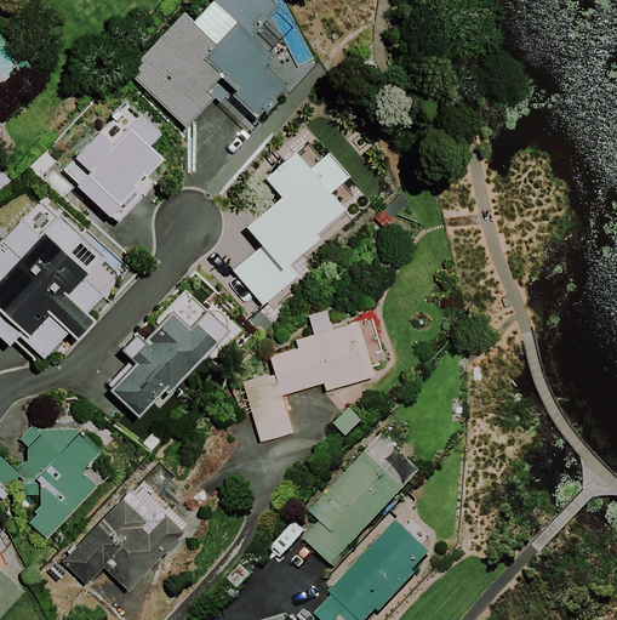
[(188,0),(186,4),(189,7),(140,58),(149,67),(137,80),(186,128),(216,97),(223,104),(232,95),(257,119),(287,89),(266,68),(274,58),(251,35),(263,23),(285,0),(188,0)]
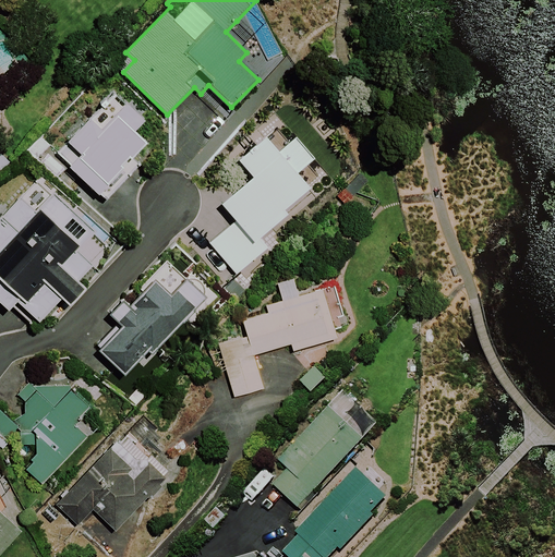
[(145,119),(115,91),(68,141),(82,154),(70,166),(106,201),(141,164),(133,157),(148,141),(135,129),(145,119)]
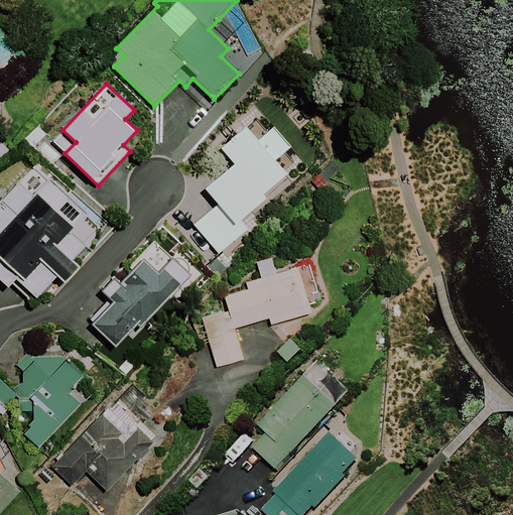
[(290,145),(256,107),(217,143),(234,162),(205,188),(218,204),(194,226),(220,254),(248,229),(240,220),(266,197),(263,194),(286,172),(275,159),(290,145)]
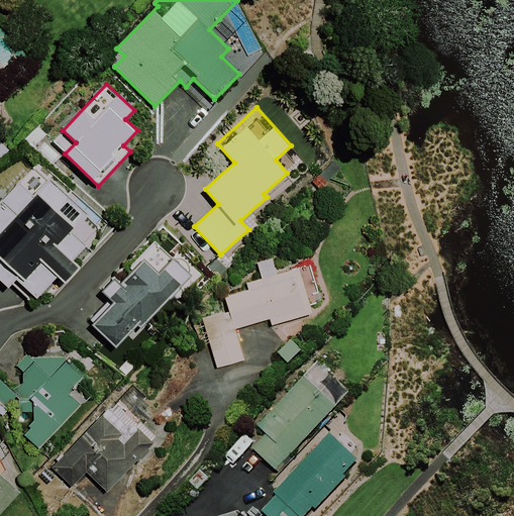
[(0,279),(8,287),(15,280),(35,298),(58,275),(65,282),(82,265),(75,259),(88,244),(72,229),(88,211),(65,189),(36,163),(4,197),(0,192),(0,279)]
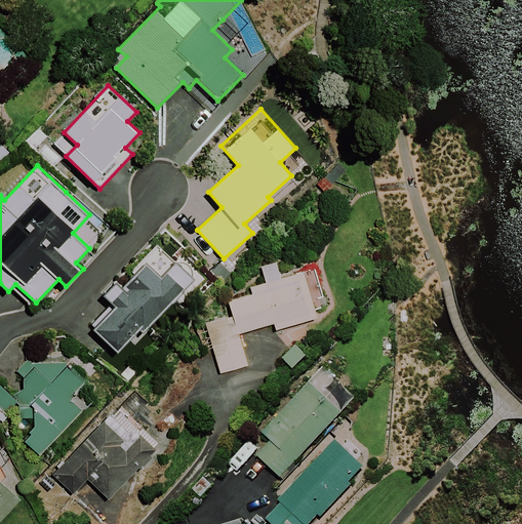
[(160,279),(145,263),(120,285),(124,290),(111,303),(115,307),(93,326),(117,352),(183,292),(166,274),(160,279)]
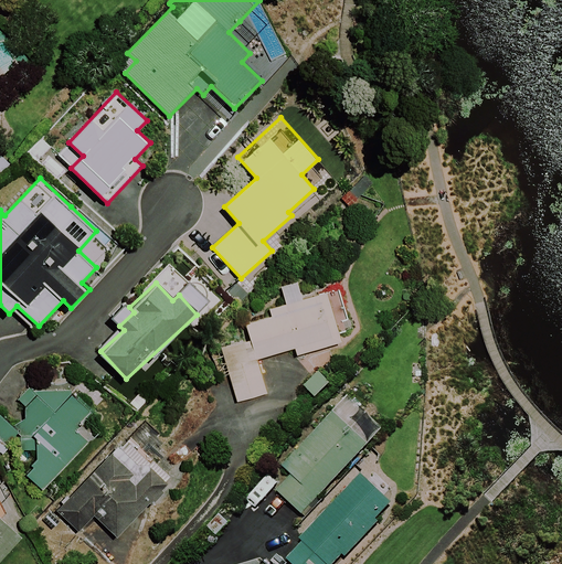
[(301,299),(298,283),(282,287),(286,305),(268,310),(271,317),(245,323),(251,341),(223,348),(237,402),(269,394),(261,358),(295,349),(297,354),(342,343),(340,334),(352,331),(341,289),(301,299)]
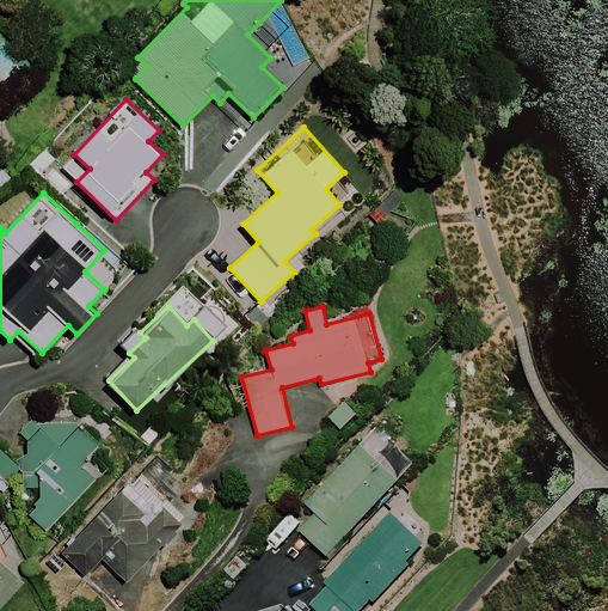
[(59,446),(41,428),(25,444),(30,448),(16,463),(0,447),(0,486),(47,531),(106,469),(71,434),(59,446)]
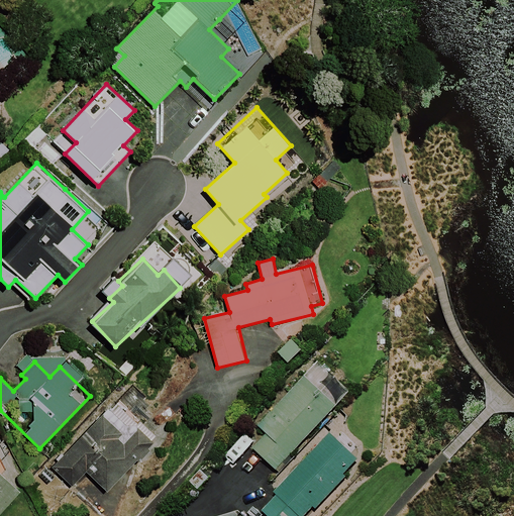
[(348,394),(318,366),(260,427),(269,435),(254,449),(276,471),(348,394)]
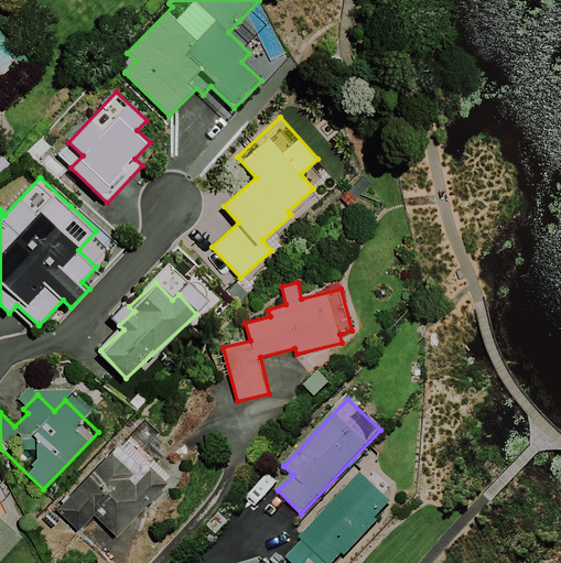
[(155,465),(135,486),(128,479),(133,474),(114,453),(47,519),(54,524),(64,516),(78,530),(95,513),(116,536),(171,479),(155,465)]
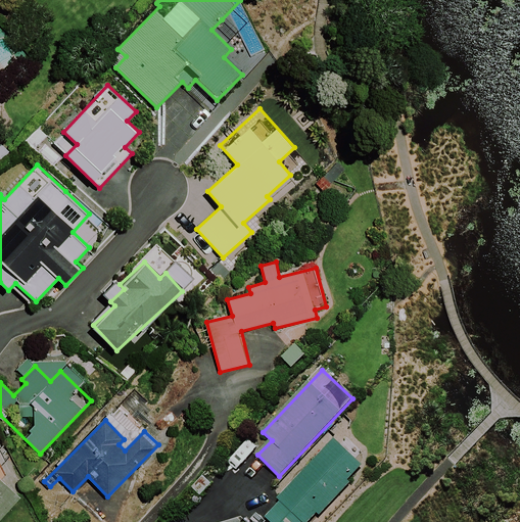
[(316,521),(365,468),(332,439),(264,516),(270,521),(316,521)]
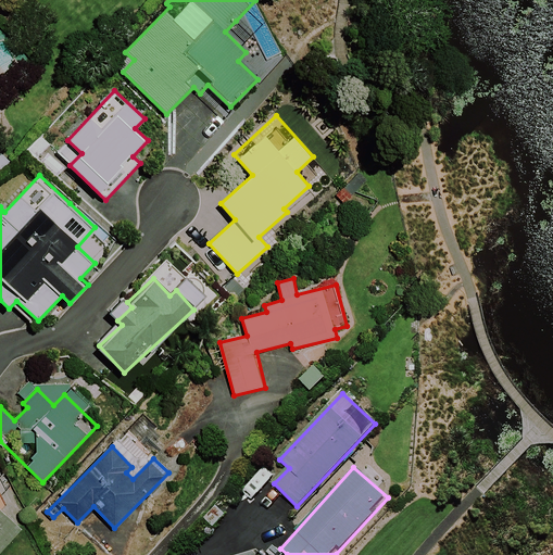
[(0,506),(0,550),(22,527),(0,506)]
